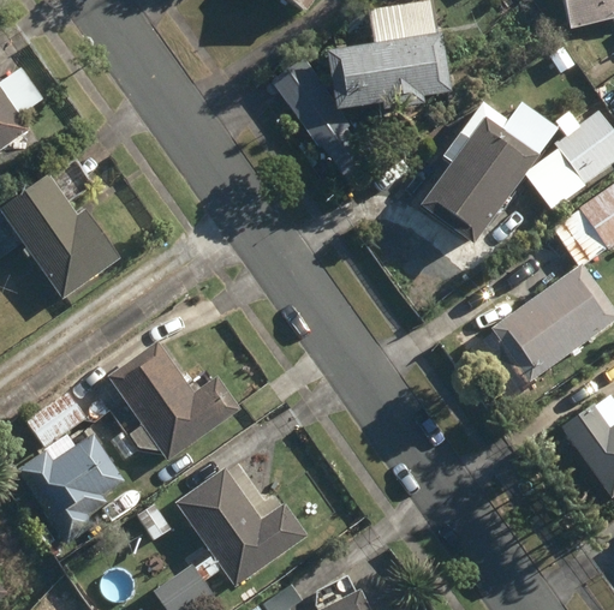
[(291,0),(307,11),(314,0),(291,0)]
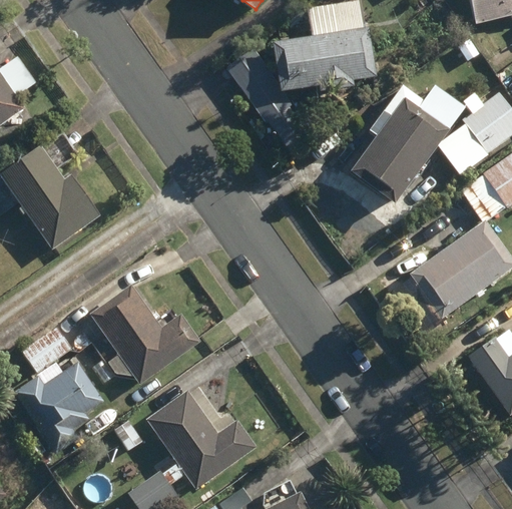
[(470,0),(475,23),(510,15),(510,18),(511,17),(511,0),(470,0)]
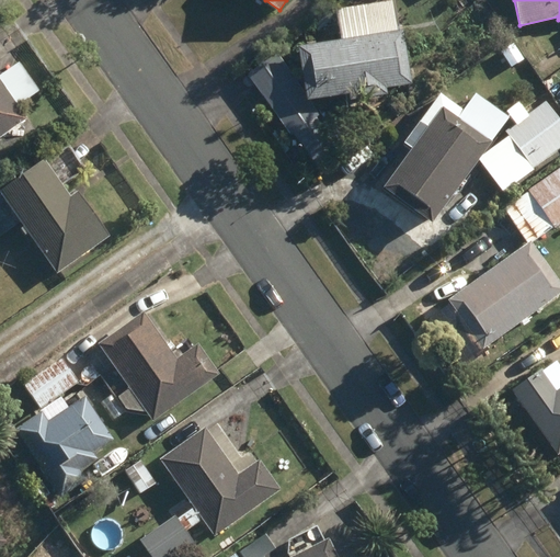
[(478,38),(492,41),(494,23),(479,22),(478,38)]
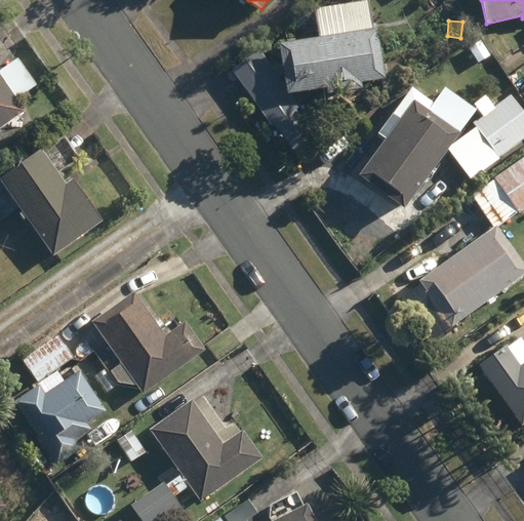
[(278,43),(284,85),(290,92),(326,86),(327,92),(363,87),(361,80),(386,77),(377,27),(278,43)]
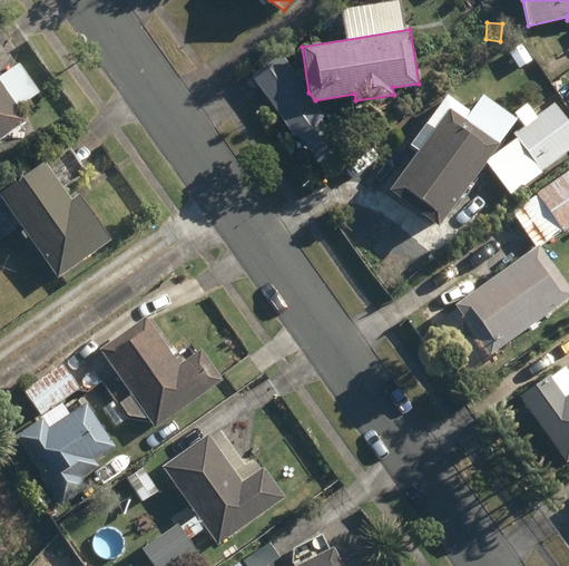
[(315,100),(308,93),(280,51),(251,72),(294,134),(296,133),(321,167),(344,149),(339,143),(346,137),(327,111),(324,114),(315,100)]
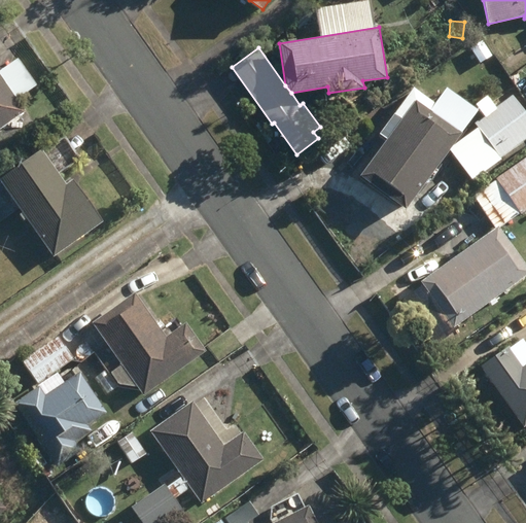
[(0,125),(24,110),(15,98),(36,84),(19,59),(0,70),(0,125)]
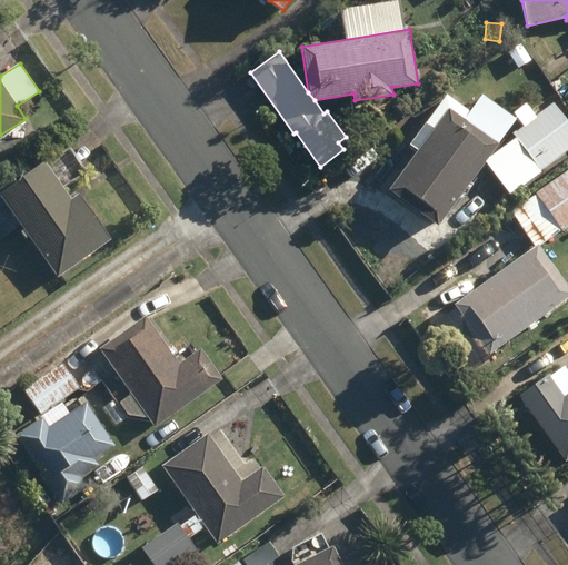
[(389,190),(438,226),(498,144),(495,141),(500,135),(447,93),(425,122),(434,130),(389,190)]
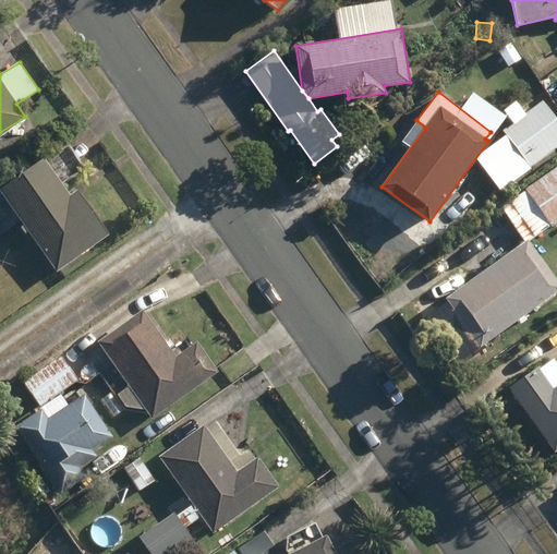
[(504,128),(530,165),(556,145),(556,117),(545,99),(504,128)]
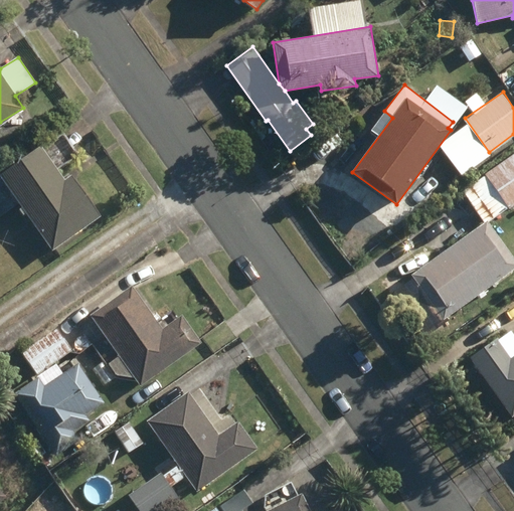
[(10,190),(52,250),(100,216),(70,175),(63,180),(41,148),(0,177),(1,178),(0,179),(0,197),(10,190)]
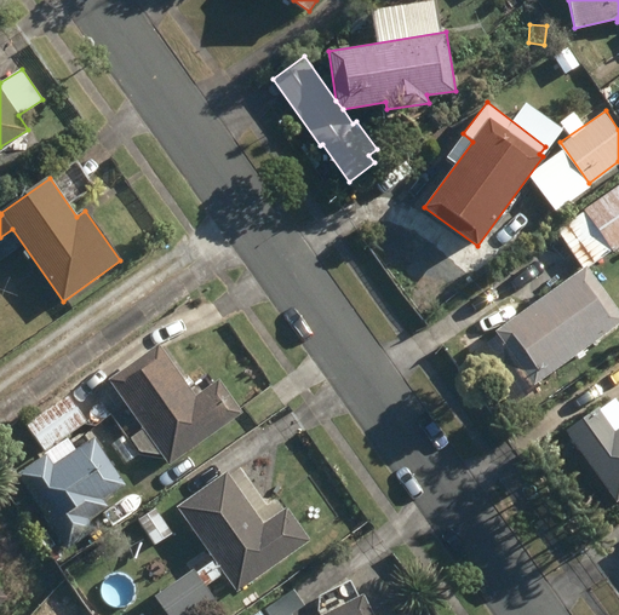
[(618,183),(585,207),(615,251),(618,247),(618,183)]
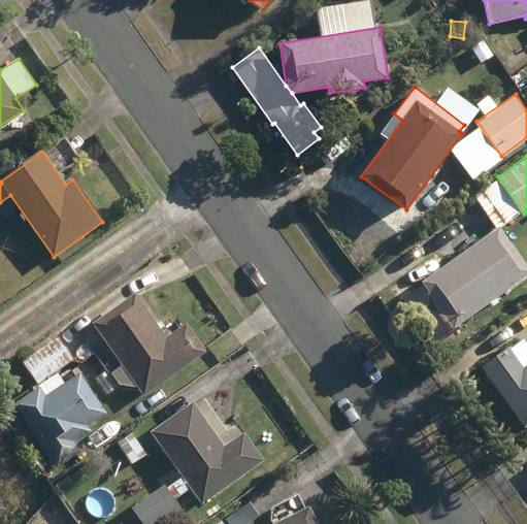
[(423,281),(454,326),(526,274),(526,267),(499,227),(423,281)]
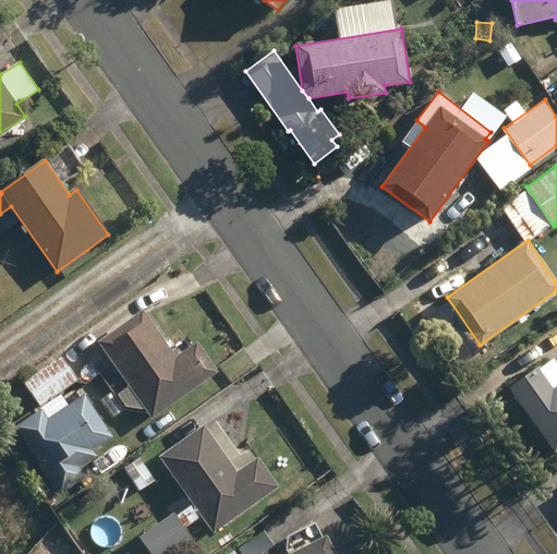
[(98,341),(152,418),(217,371),(196,342),(176,357),(142,310),(98,341)]
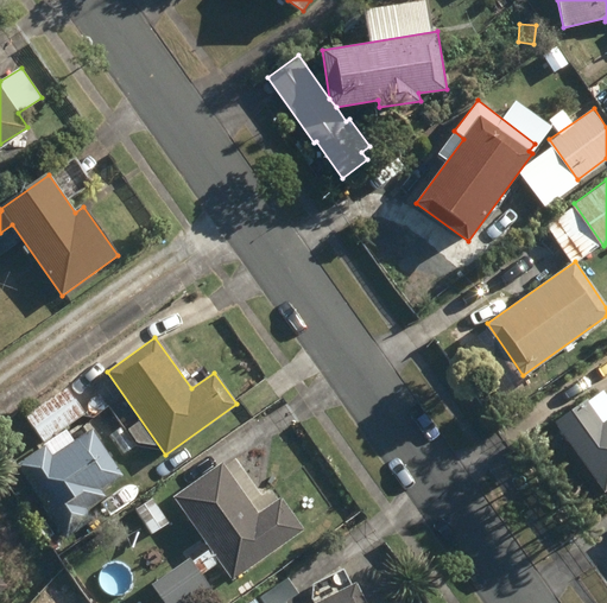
[(25,417),(43,442),(84,412),(67,386),(25,417)]
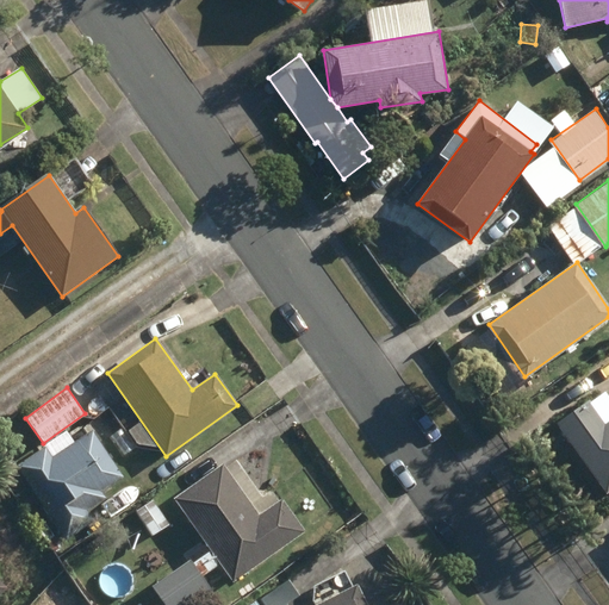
[(559,423),(604,491),(608,487),(608,419),(604,423),(589,401),(559,423)]
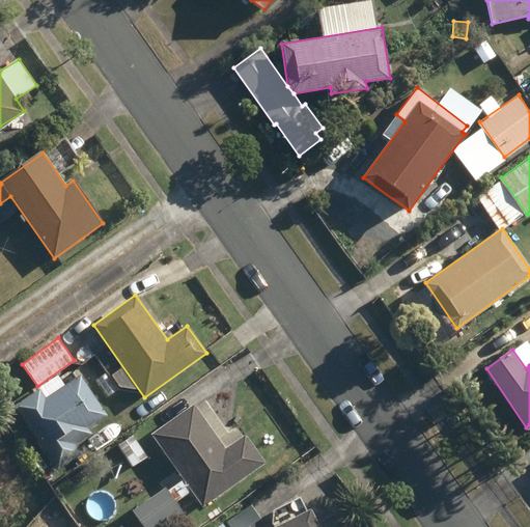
[(15,406),(57,469),(81,452),(76,445),(92,435),(88,428),(107,415),(81,375),(45,398),(38,389),(15,406)]
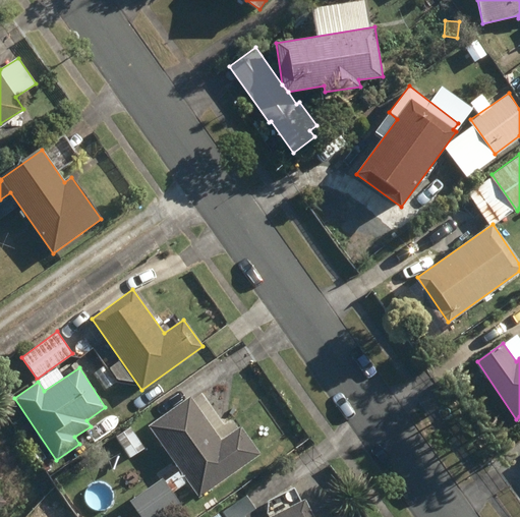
[(188,397),(150,424),(180,469),(164,480),(163,479),(130,501),(140,516),(166,516),(181,507),(171,492),(188,481),(198,496),(260,454),(240,425),(237,426),(231,418),(223,423),(201,393),(191,400),(188,397)]
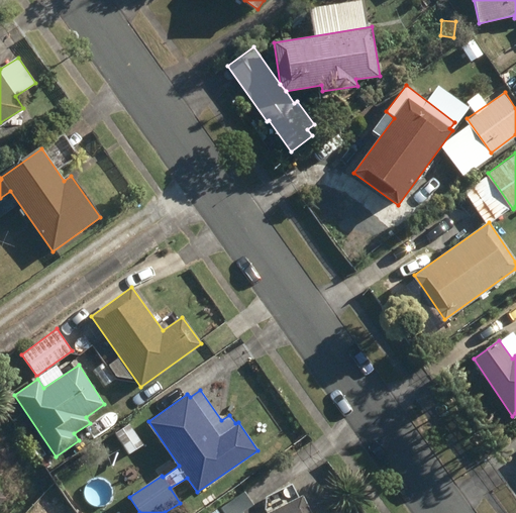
[(114,432),(128,453),(142,444),(127,422),(114,432)]
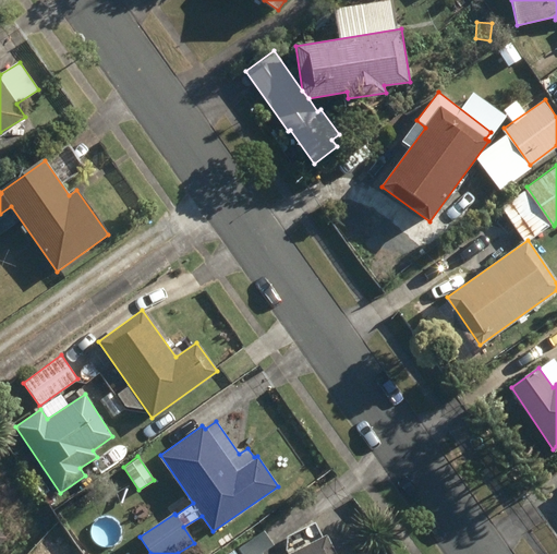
[(289,553),(336,553),(327,536),(289,553)]
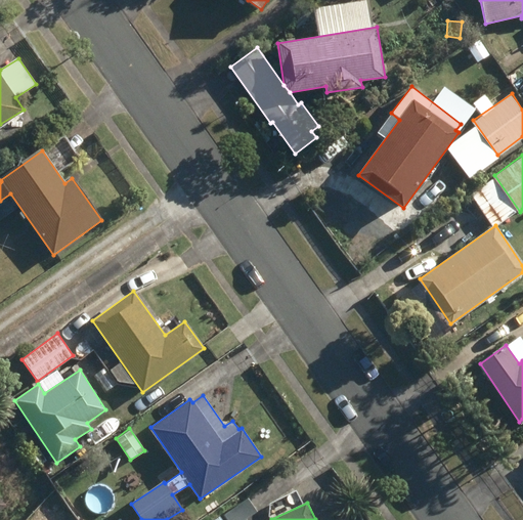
[(340,509),(344,519),(356,519),(349,504),(340,509)]
